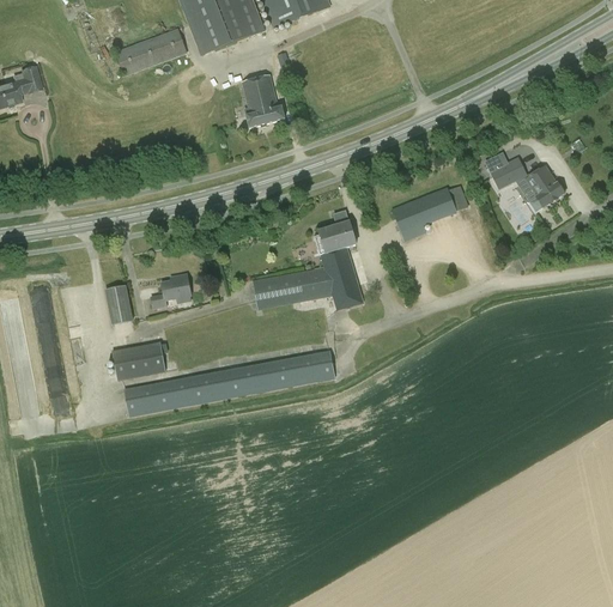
[(255,10),(250,0),(183,0),(204,52),(265,28),(258,10),(255,10)]
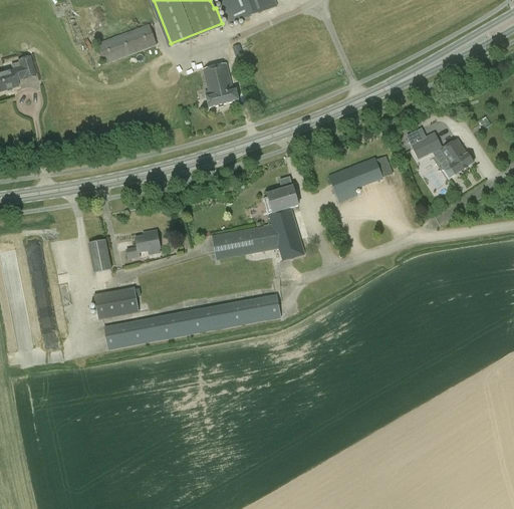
[(221,0),(229,22),(278,3),(277,0),(221,0)]
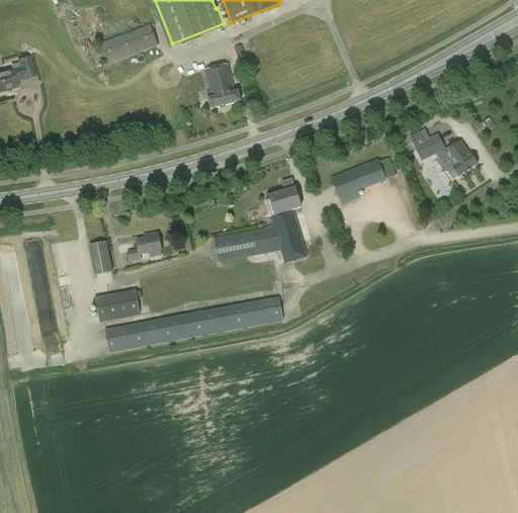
[(159,43),(151,21),(98,40),(105,62),(159,43)]
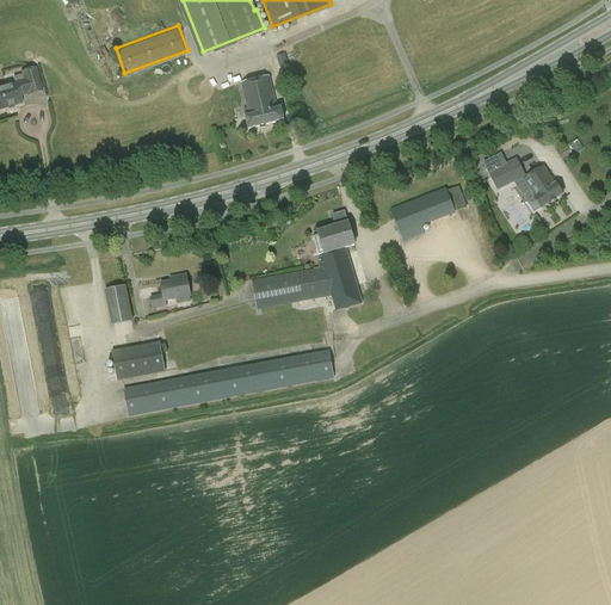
[(289,62),(285,49),(277,51),(281,65),(289,62)]
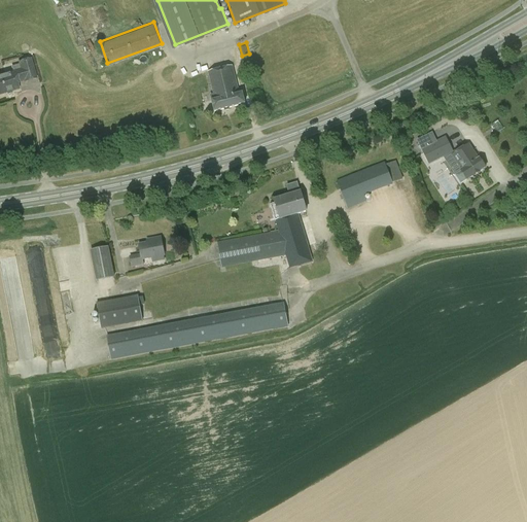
[(22,67),(0,73),(0,90),(19,85),(16,79),(24,76),(25,78),(35,74),(30,56),(19,59),(22,67)]
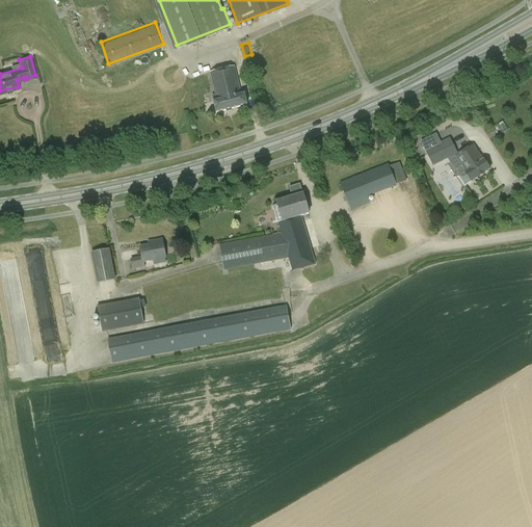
[(235,61),(209,68),(215,93),(212,93),(216,108),(247,101),(244,89),(242,90),(235,61)]
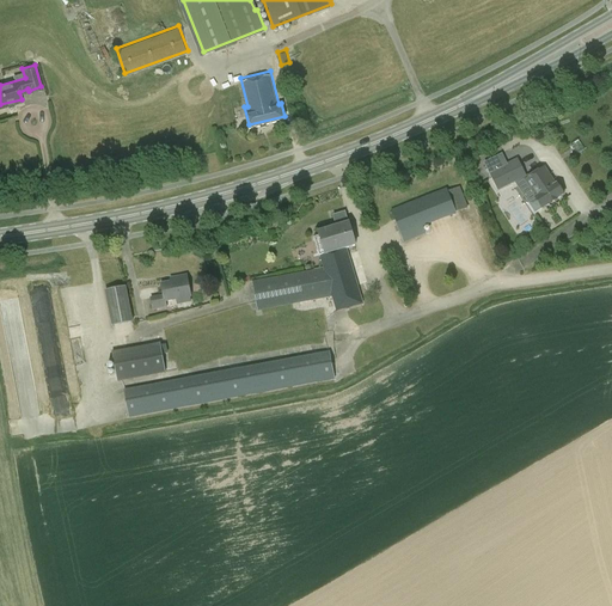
[(573,141),(571,142),(575,148),(577,147),(579,148),(585,144),(579,135),(571,139),(573,141)]
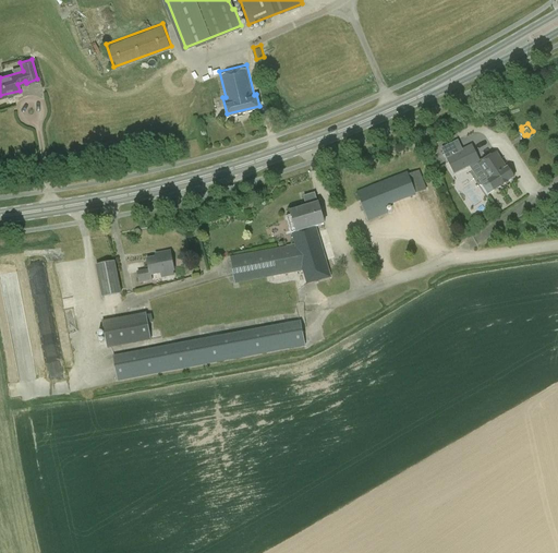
[(472,139),(461,144),(462,145),(447,154),(451,165),(462,159),(465,165),(481,158),(472,139)]
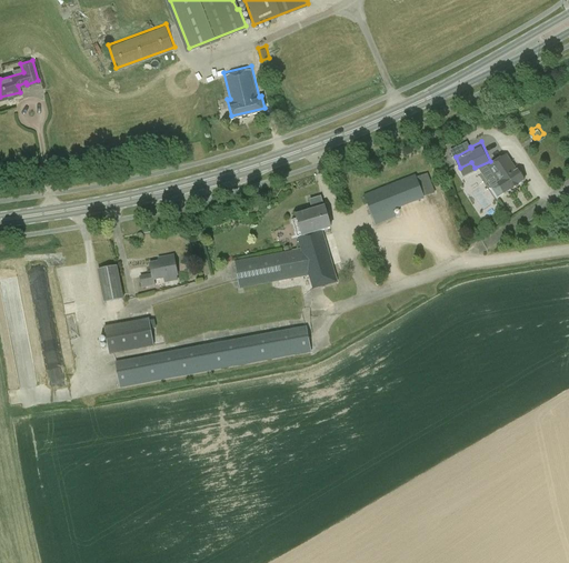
[(498,193),(505,189),(505,190),(525,177),(517,166),(516,167),(507,152),(489,163),(498,178),(497,179),(498,180),(491,184),(498,193)]
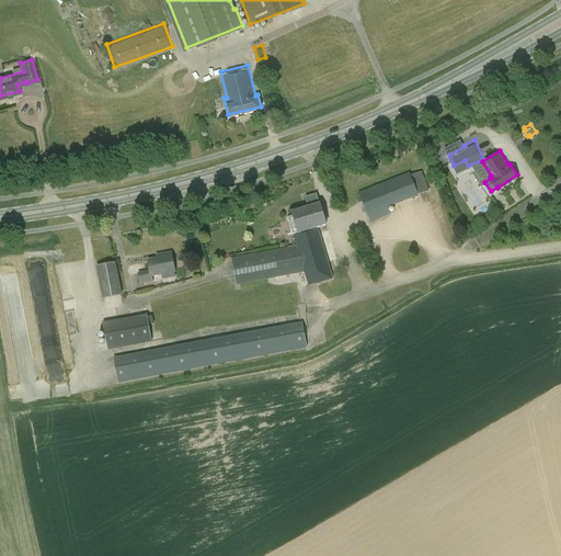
[(422,167),(411,172),(410,168),(358,188),(370,217),(390,210),(388,204),(419,192),(419,190),(428,185),(422,167)]
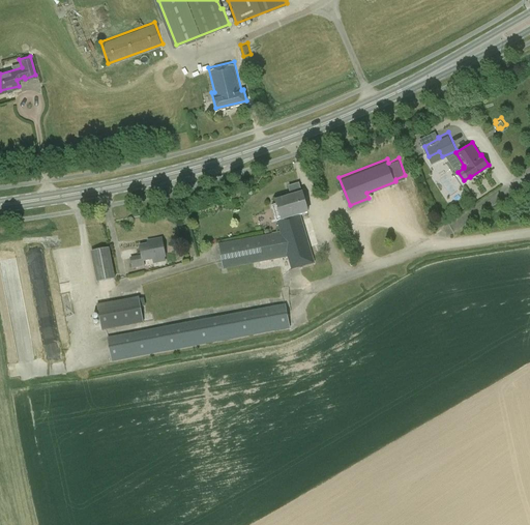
[(302,190),(299,179),(289,183),(291,191),(287,192),(287,194),(276,198),(282,215),(276,217),(280,228),(218,240),(224,264),(287,253),(292,266),(315,259),(300,211),(308,208),(302,190)]
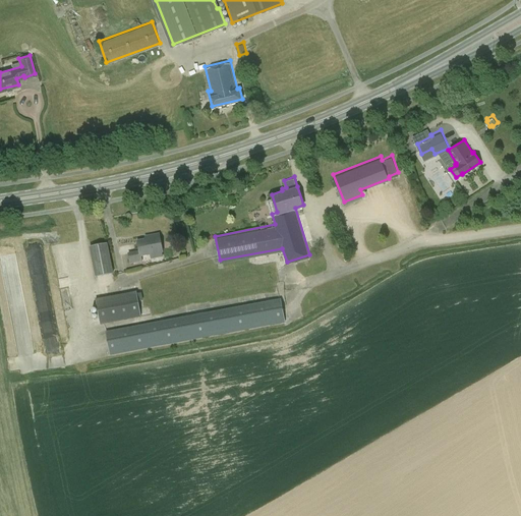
[(142,259),(141,252),(163,249),(159,230),(149,232),(150,235),(137,237),(139,246),(127,249),(129,261),(142,259)]
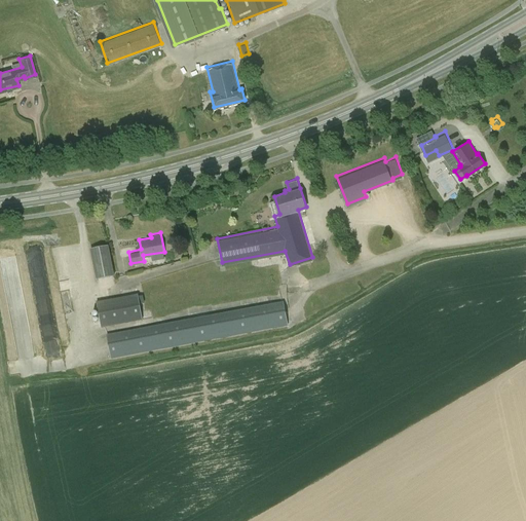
[(108,243),(90,246),(97,277),(114,273),(108,243)]
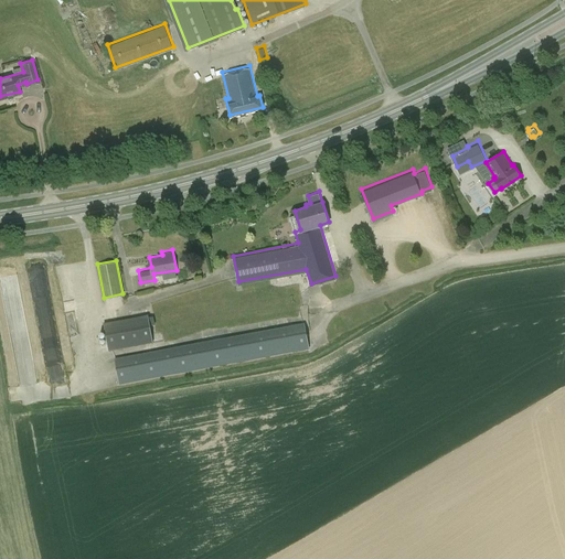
[(31,285),(46,283),(45,269),(31,270),(31,285)]
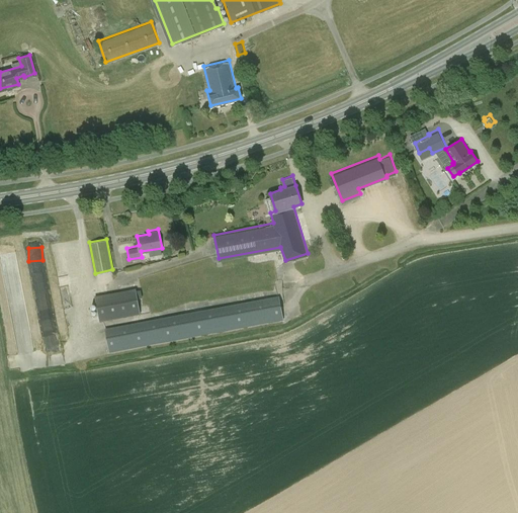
[(141,312),(136,286),(95,294),(99,320),(141,312)]
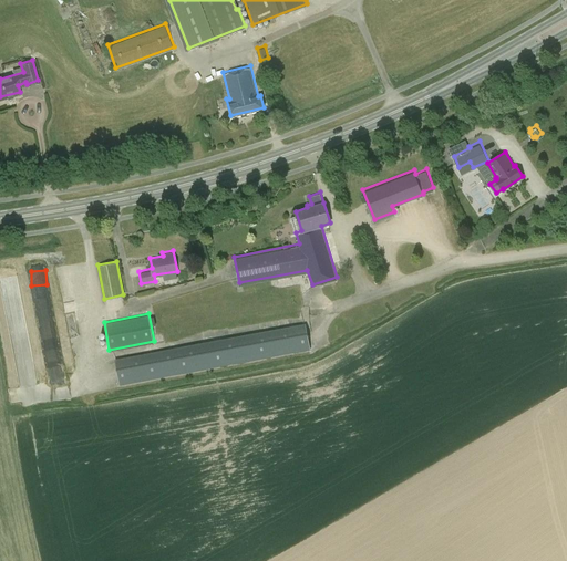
[(307,321),(114,356),(120,383),(310,347),(307,321)]
